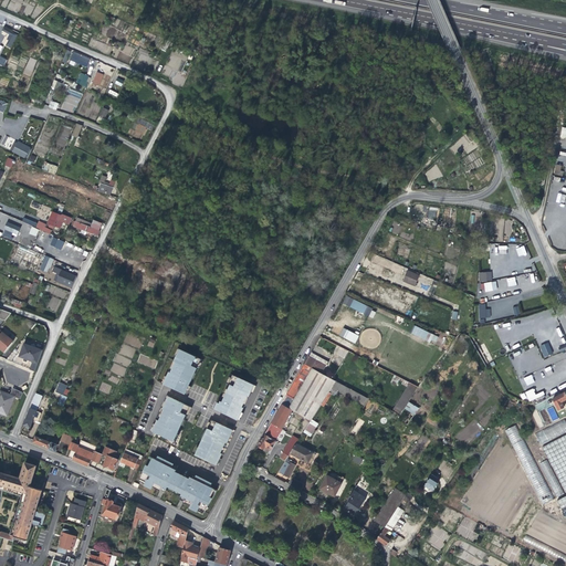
[(11,49),(19,32),(3,25),(0,32),(8,35),(7,40),(8,40),(6,46),(11,49)]
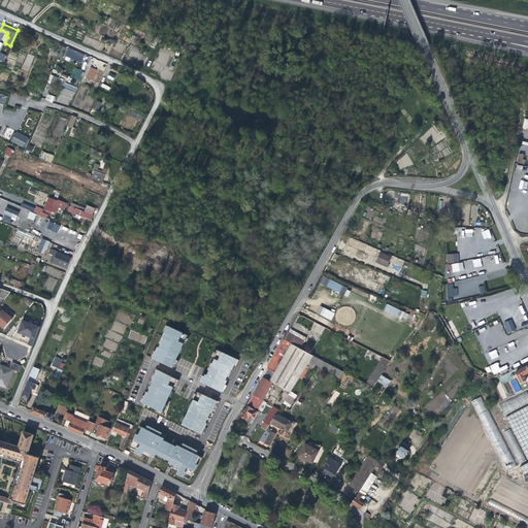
[(80,55),(68,50),(66,56),(73,59),(72,61),(81,64),(85,56),(80,55)]
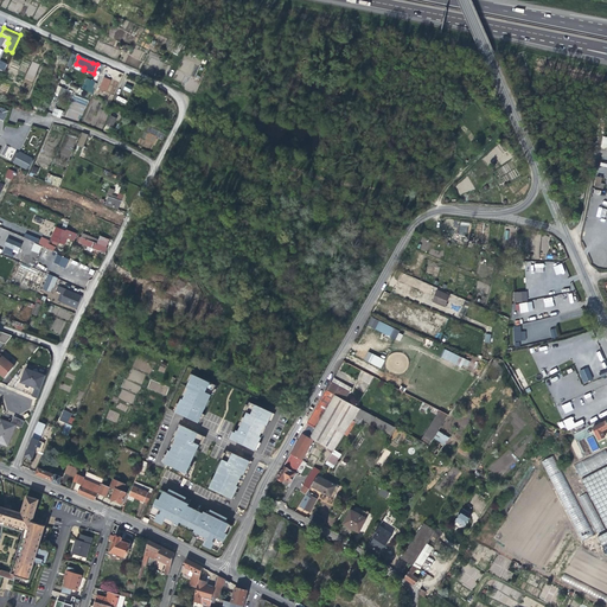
[(87,78),(82,89),(93,94),(97,82),(87,78)]
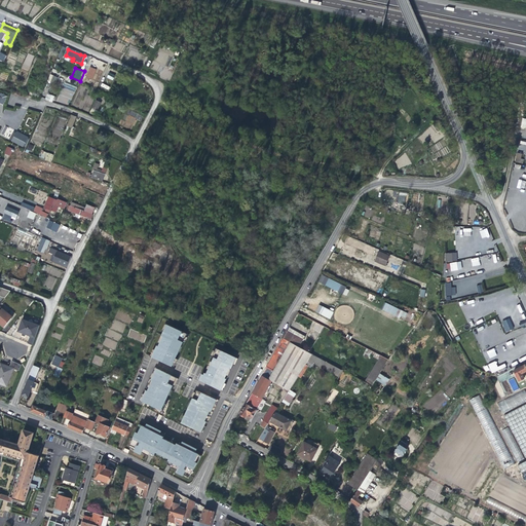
[(94,69),(90,68),(86,78),(92,81),(97,71),(94,69)]
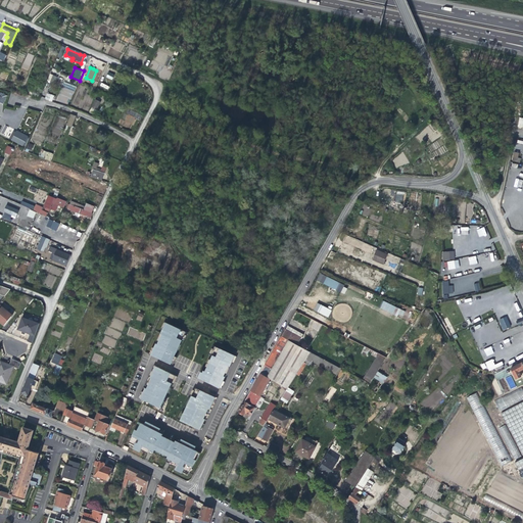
[(47,81),(55,84),(57,77),(50,74),(47,81)]
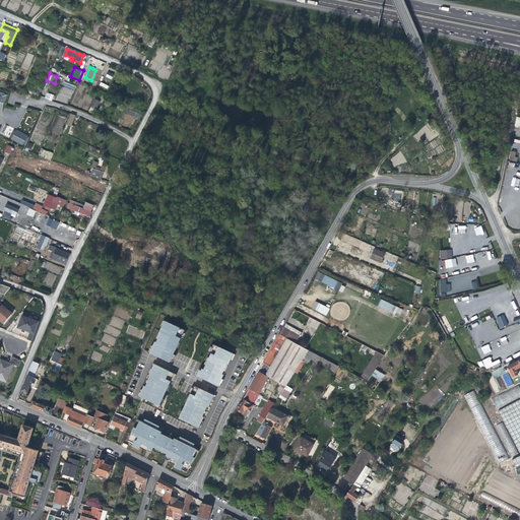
[(67,91),(66,94),(72,96),(75,85),(64,82),(62,90),(67,91)]
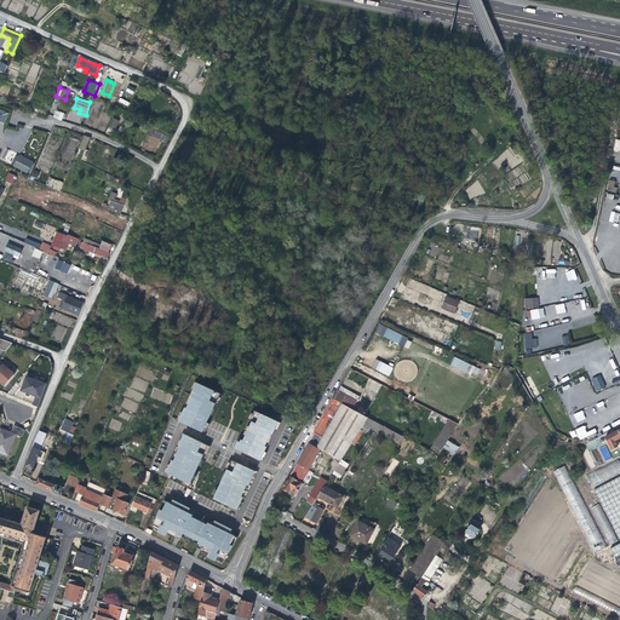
[(53,118),(62,121),(64,114),(56,110),(53,118)]
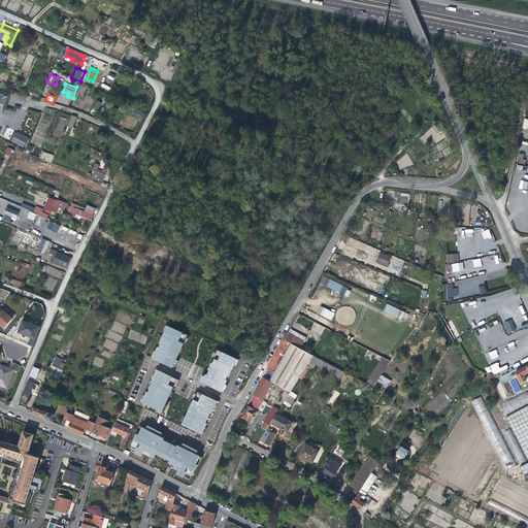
[(71,116),(67,126),(72,128),(76,118),(71,116)]
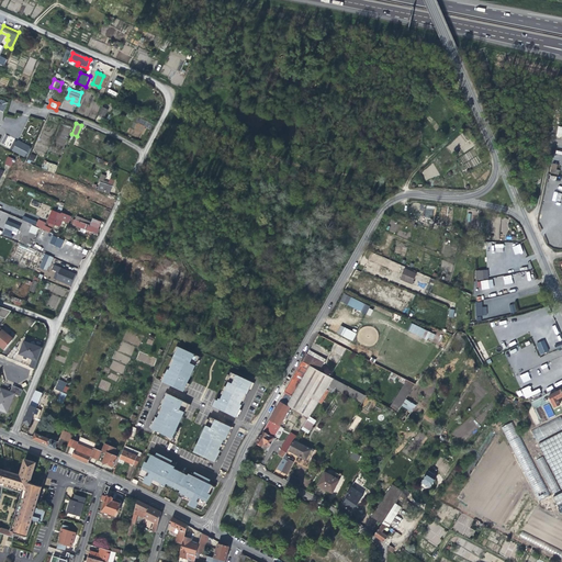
[(63,125),(60,131),(58,131),(54,143),(64,146),(71,128),(63,125)]
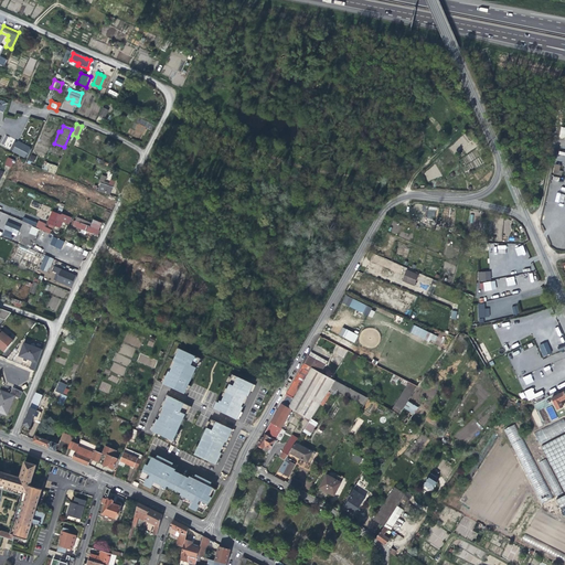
[(13,153),(25,159),(31,148),(19,142),(13,153)]
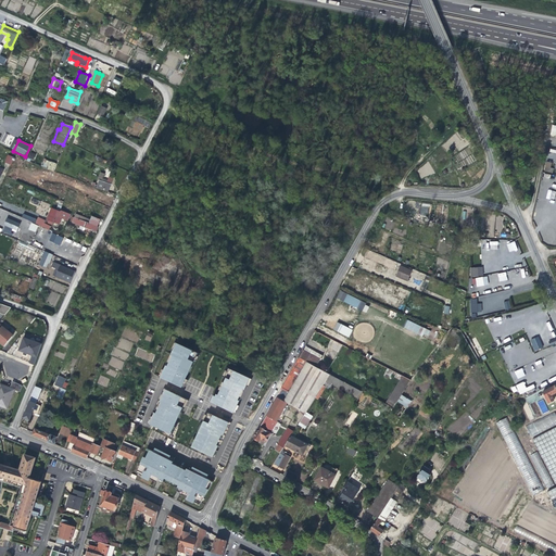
[(112,155),(116,158),(121,149),(123,147),(117,144),(112,155)]
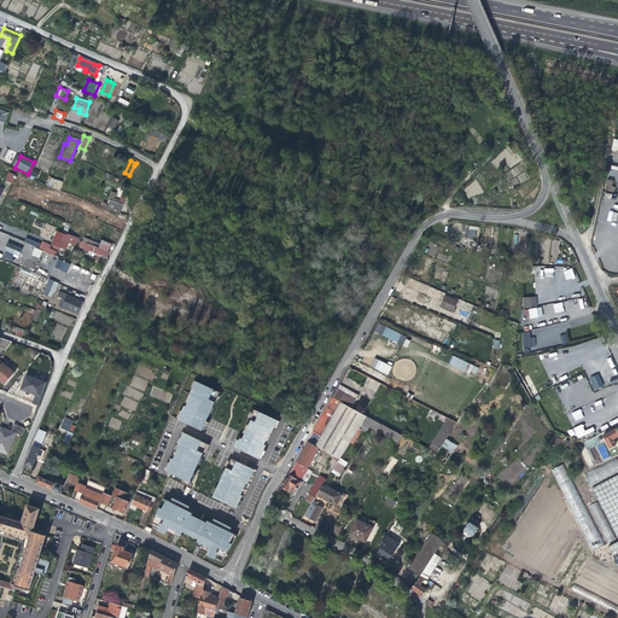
[(136,167),(134,165),(129,175),(129,176),(140,181),(145,172),(149,174),(150,169),(139,163),(136,167)]
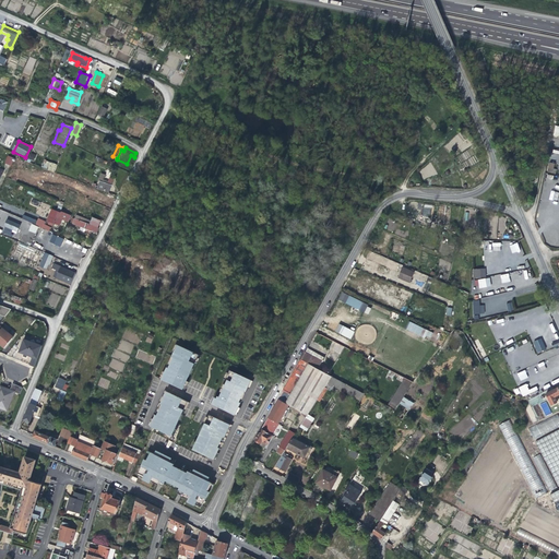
[(45,161),(43,168),(55,171),(57,164),(45,161)]
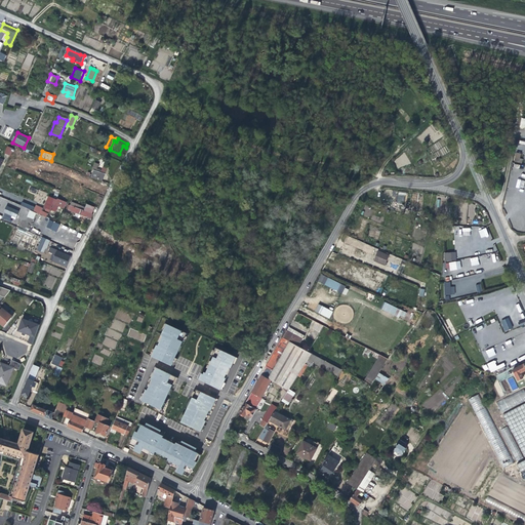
[(517,154),(515,162),(523,163),(524,160),(520,159),(521,155),(519,155),(517,154)]
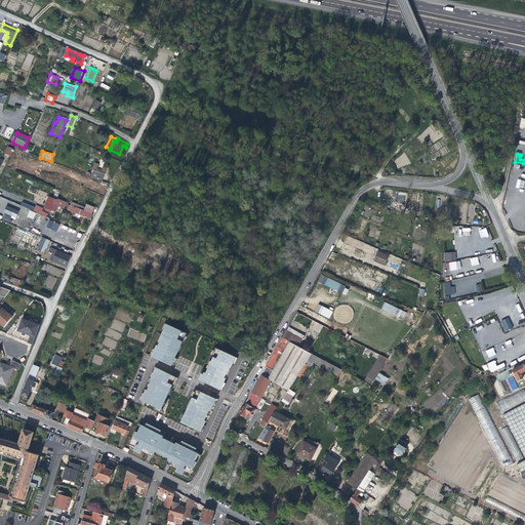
[(96,177),(99,167),(96,166),(95,169),(94,168),(91,176),(96,177)]
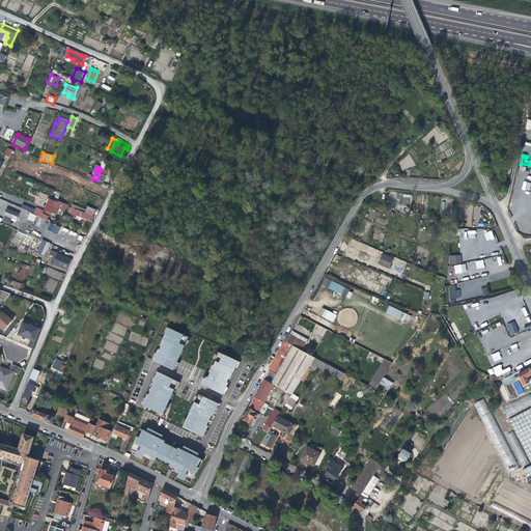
[(522,189),(529,191),(530,183),(524,182),(522,189)]
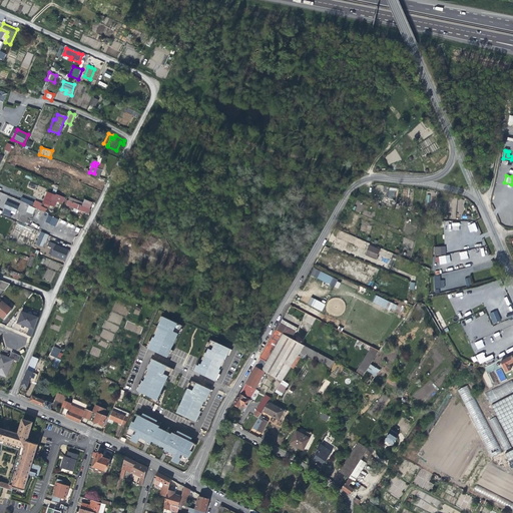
[(54,206),(57,198),(61,200),(62,197),(58,196),(58,197),(48,193),(45,199),(44,203),(54,206)]
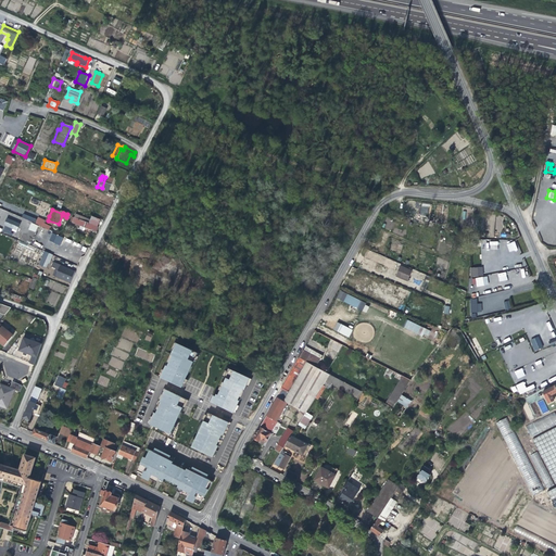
[(100,220),(92,217),(89,224),(74,218),(73,223),(80,226),(79,228),(83,230),(84,227),(88,229),(97,232),(98,228),(97,227),(100,220)]
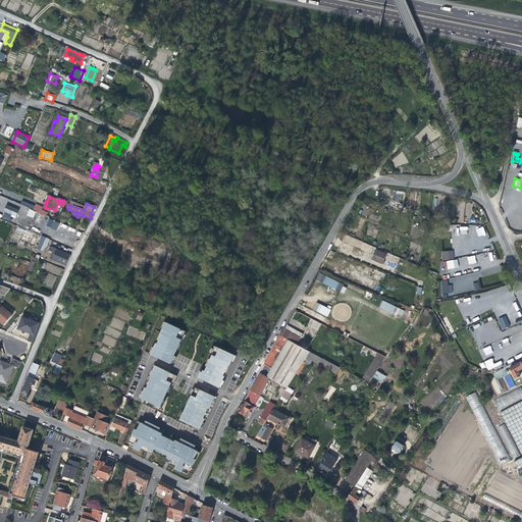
[(10,220),(11,216),(15,218),(18,209),(7,205),(2,217),(10,220)]
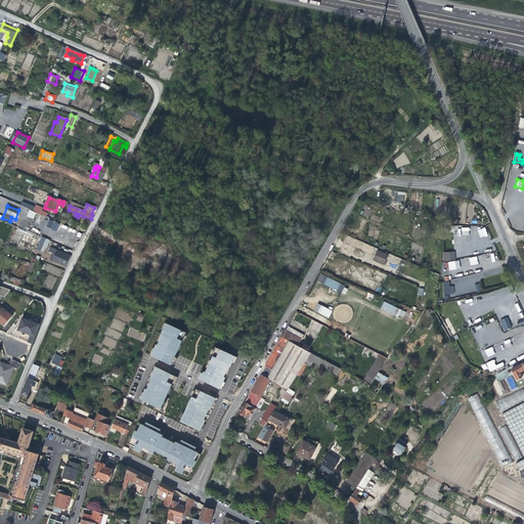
[(43,208),(37,206),(34,212),(37,213),(46,217),(48,214),(42,211),(43,208)]
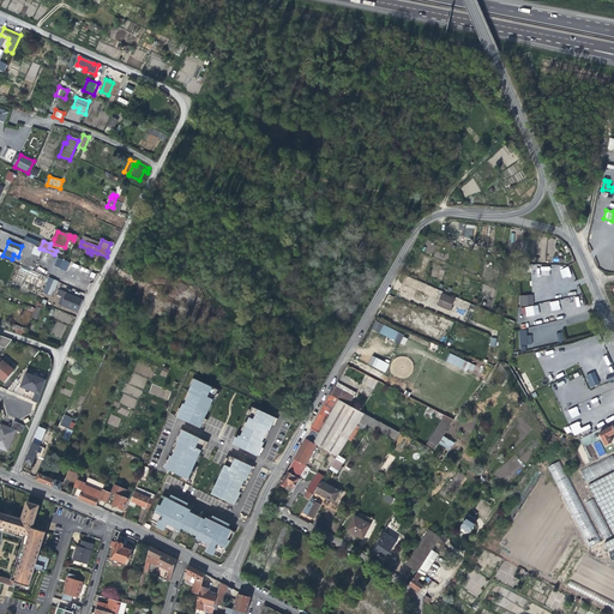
[(54,266),(66,271),(70,262),(58,258),(54,266)]
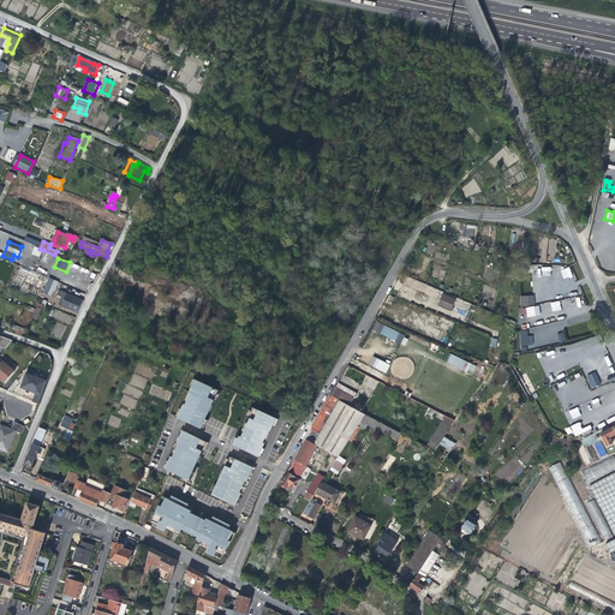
[(563,279),(572,276),(569,267),(561,269),(563,279)]
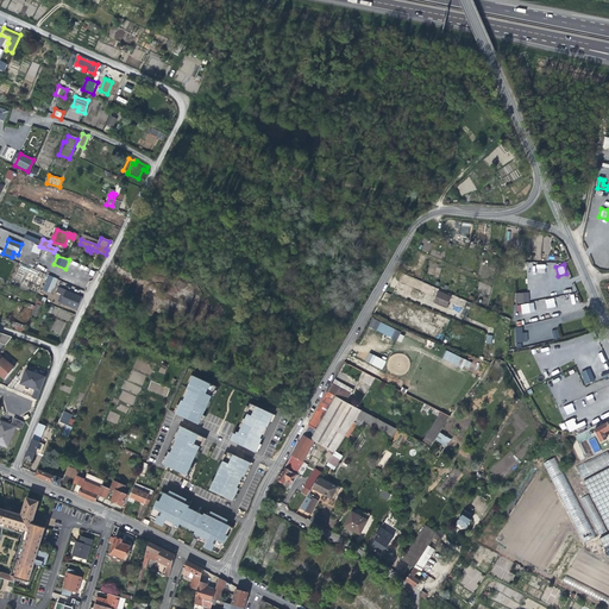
[(61,303),(76,309),(81,297),(66,292),(61,303)]
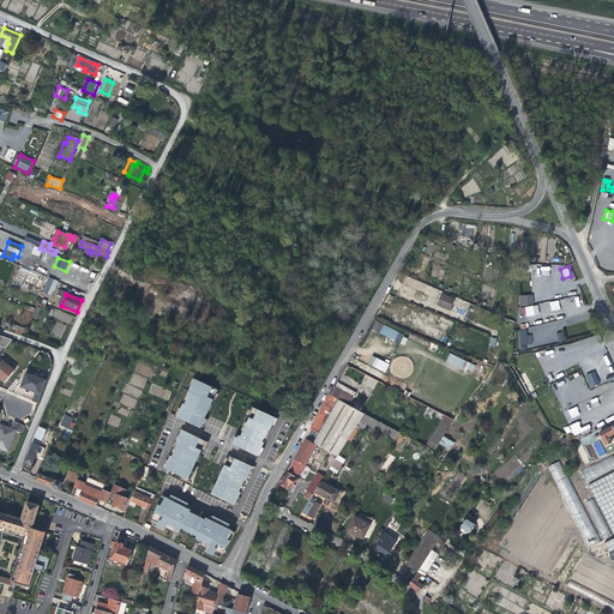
[(456,300),(443,295),(440,301),(438,307),(451,312),(456,300)]
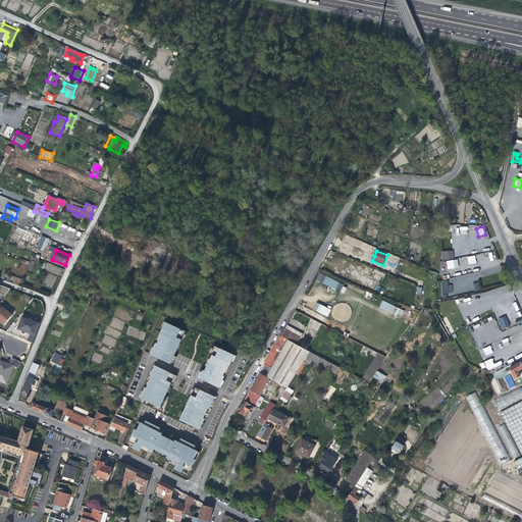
[(454,251),(442,251),(442,259),(454,258),(454,254),(454,251)]
